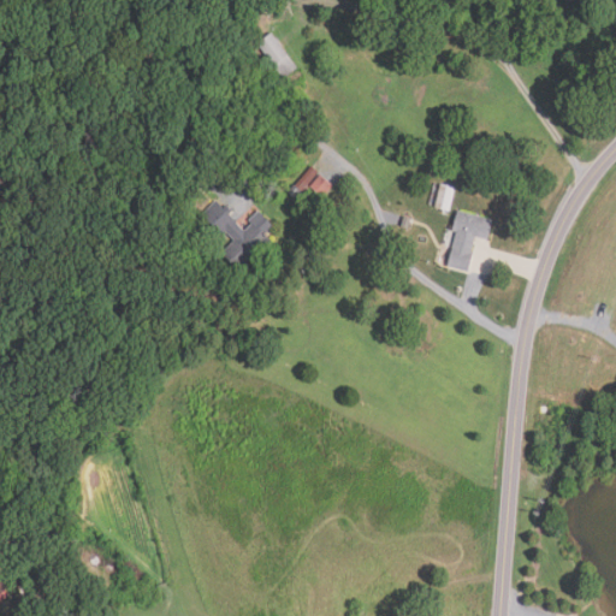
[(297,69),(271,34),(258,45),(284,80),(297,69)]
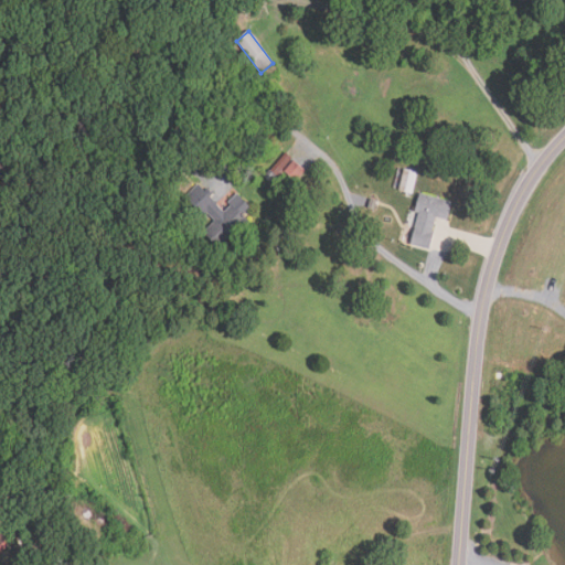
[(419,182),(402,173),(392,193),(409,202),(419,182)]
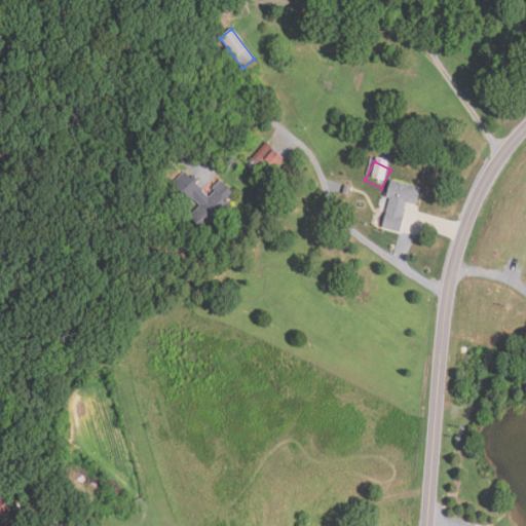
[(382,228),(400,232),(407,203),(416,205),(421,186),(393,180),(382,228)]
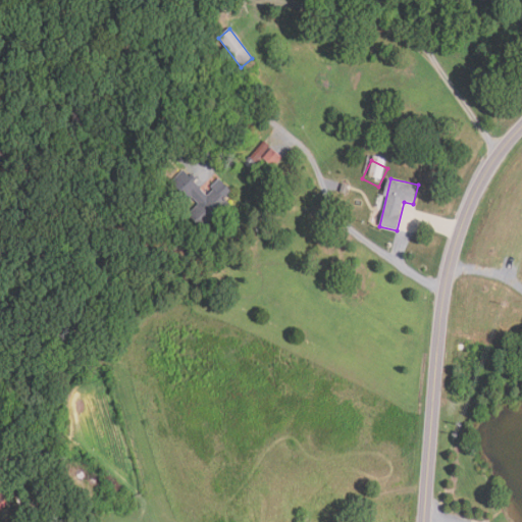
[(192,198),(198,190),(186,181),(180,190),(192,198)]
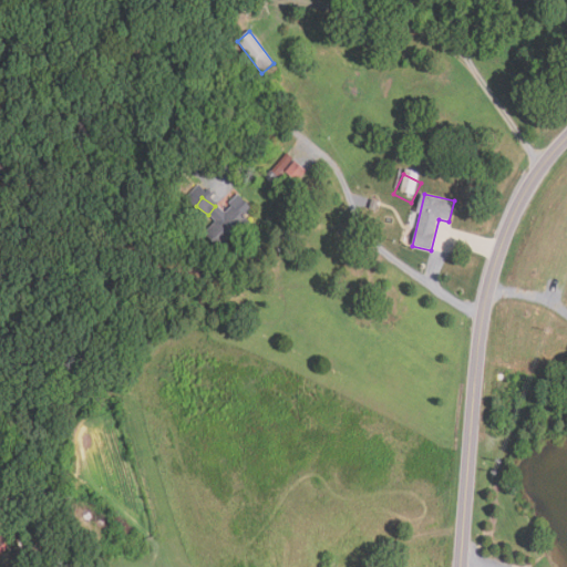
[(205,234),(224,253),(251,224),(233,206),(205,234)]
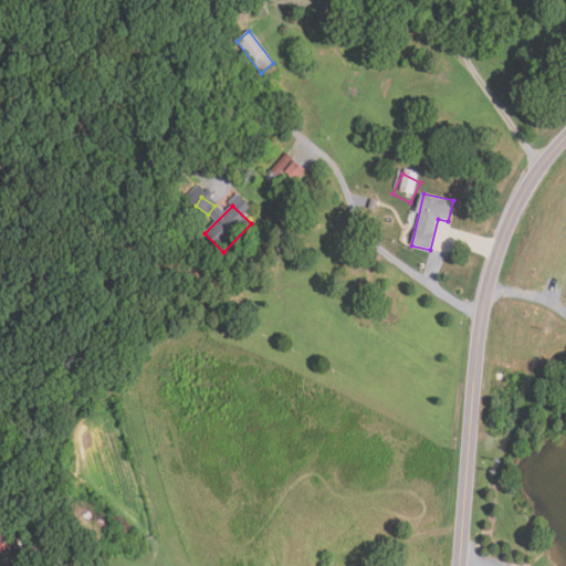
[(12,538),(20,531),(14,524),(7,532),(12,538)]
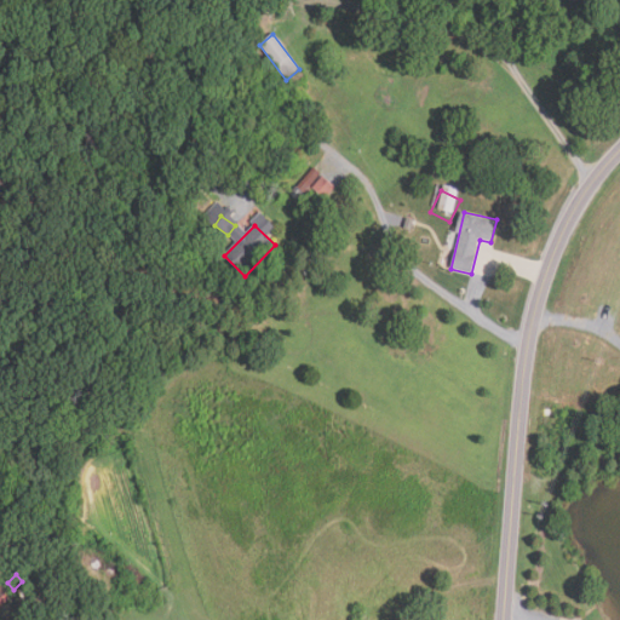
[(0,612),(15,595),(0,583),(0,612)]
